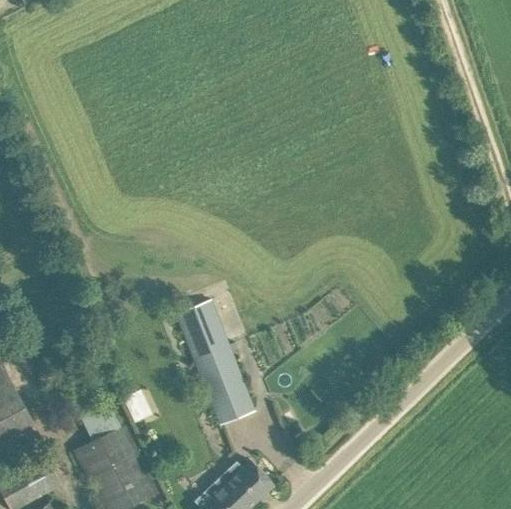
[(214,407),(221,426),(254,413),(246,394),(211,302),(178,315),(214,407)]
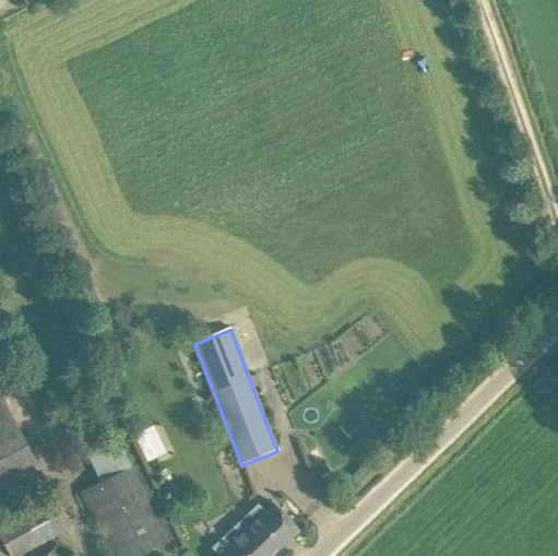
[(0,394),(0,459),(27,445),(0,394)]
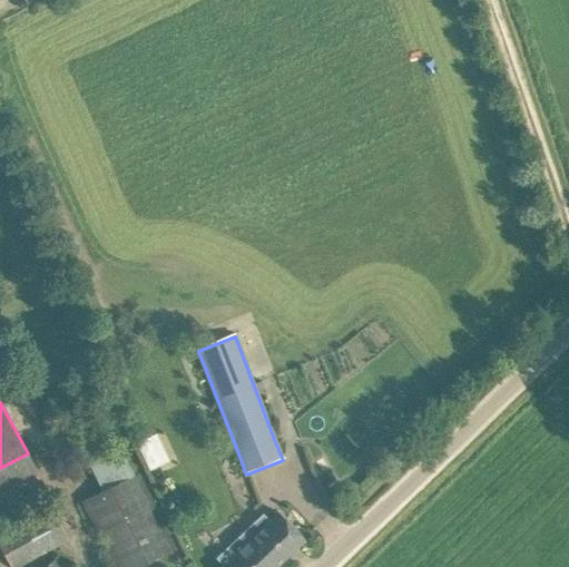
[(151,471),(172,462),(157,432),(137,441),(151,471)]
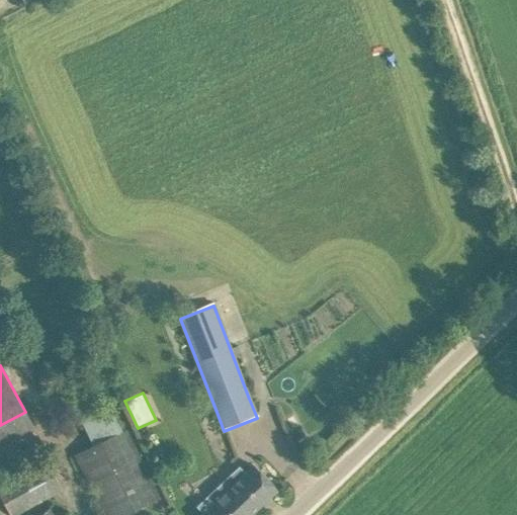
[(37,414),(36,431),(52,432),(53,415),(37,414)]
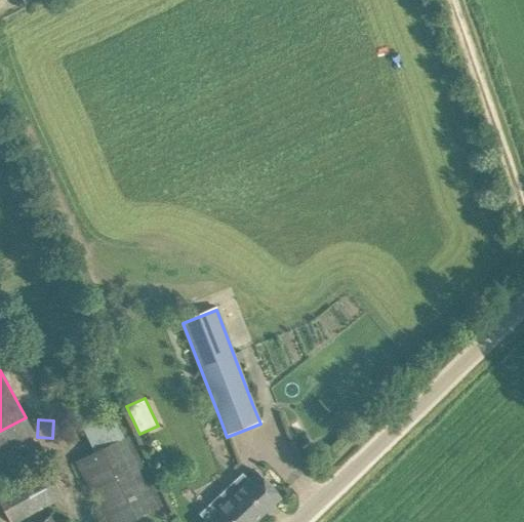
[(132,521),(162,508),(128,438),(77,464),(105,521),(132,521)]
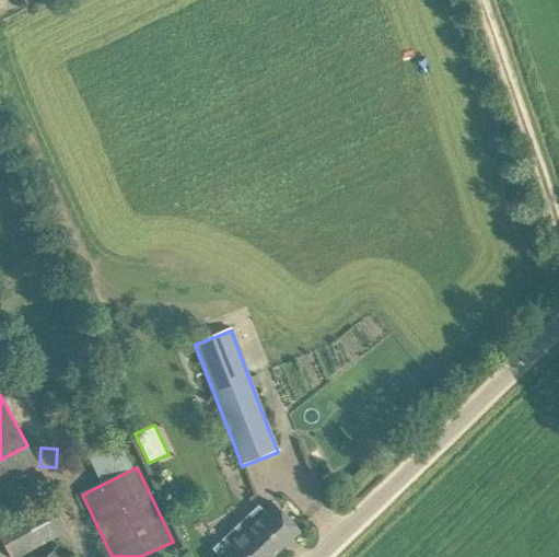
[(0,528),(0,538),(9,556),(23,556),(68,532),(50,500),(0,528)]
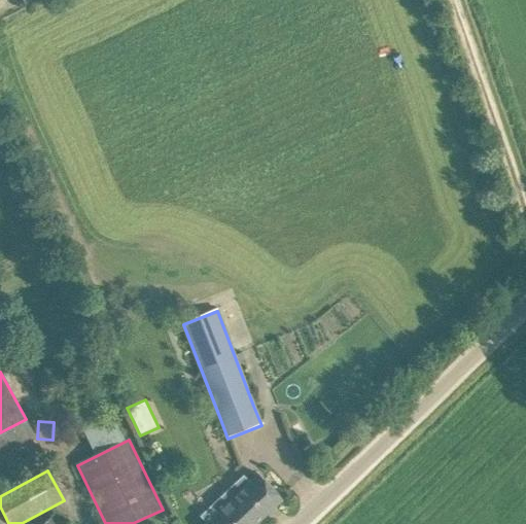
[(257,523),(282,500),(259,477),(209,523),(257,523)]
